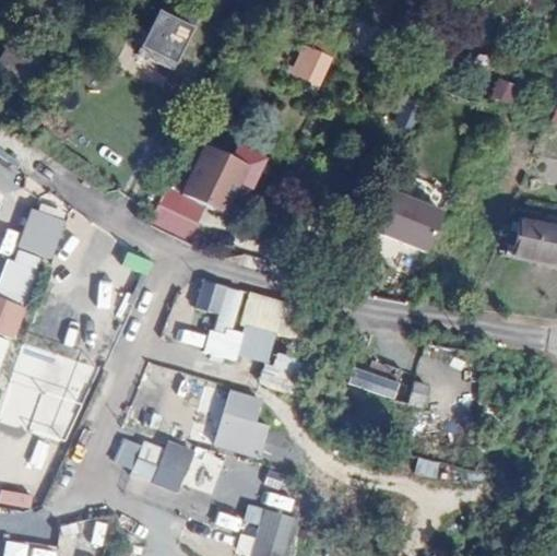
[(185,31),(146,12),(125,57),(164,75),(185,31)]
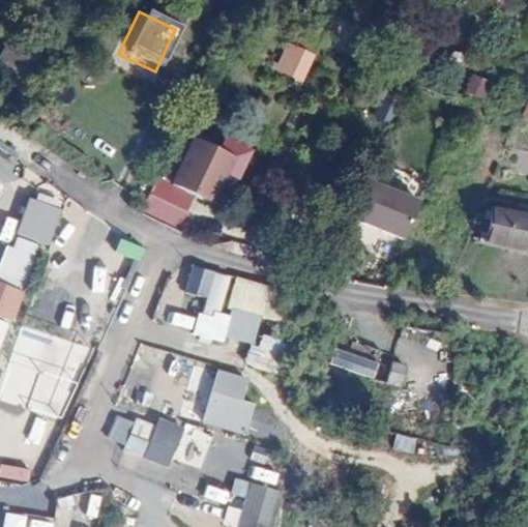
[(301,82),(315,54),(286,40),(272,68),(301,82)]
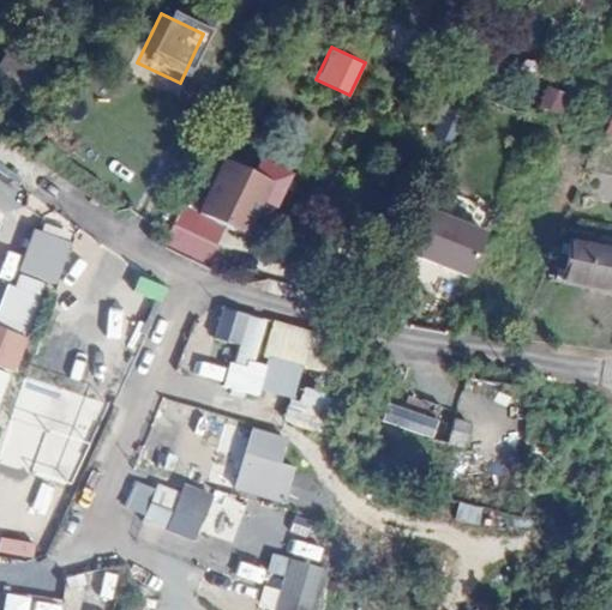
[(563,107),(564,88),(544,88),(544,106),(563,107)]
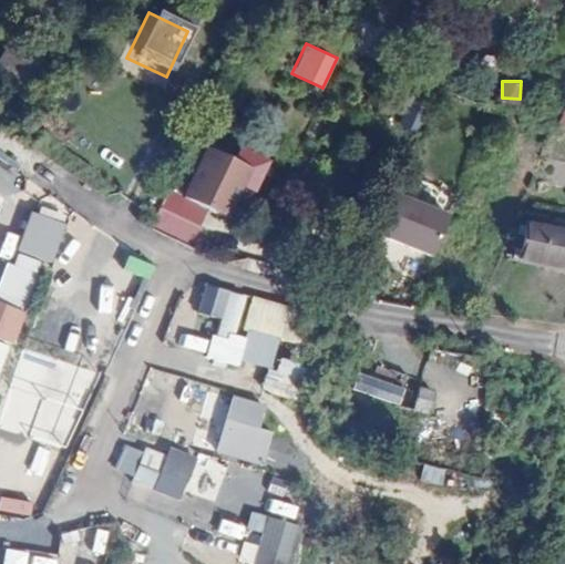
[(245,160),(206,141),(185,186),(225,204),(245,160)]
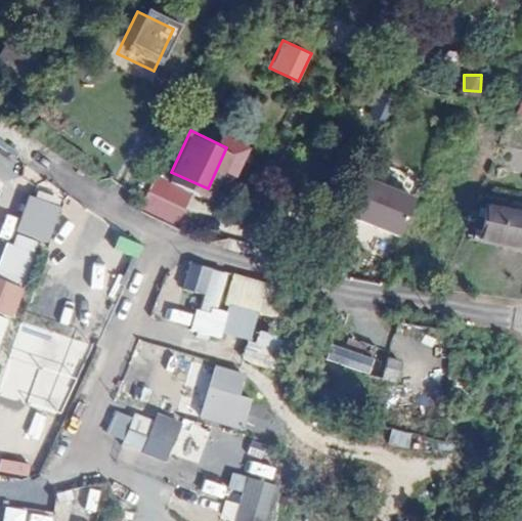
[(17,157),(0,152),(0,176),(10,179),(17,157)]
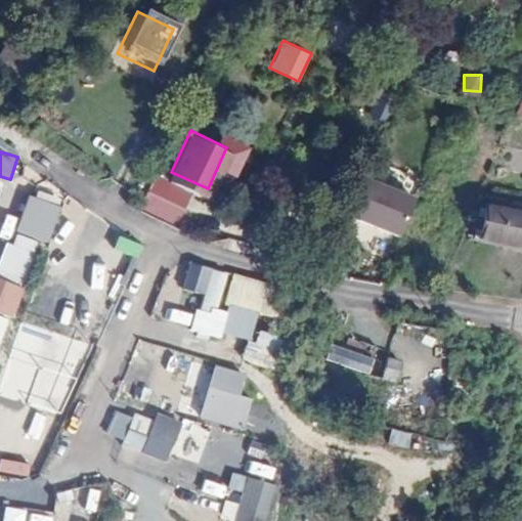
[(191,184),(159,169),(145,199),(177,214),(191,184)]
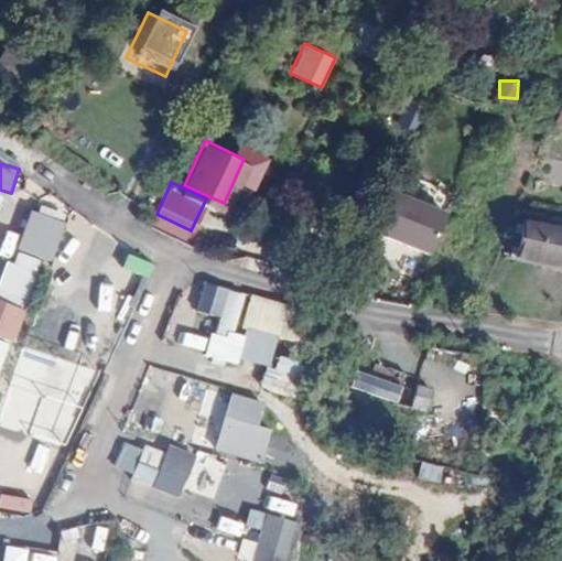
[(432,207),(393,189),(371,234),(410,252),(432,207)]
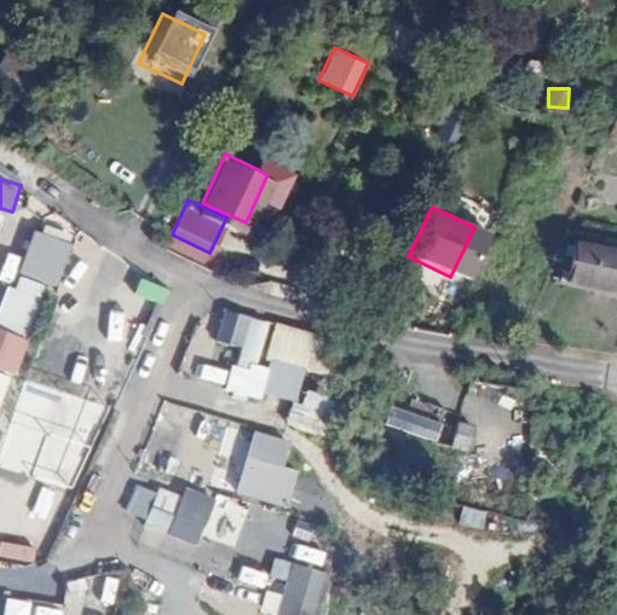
[(74,239),(29,224),(12,276),(57,290),(74,239)]
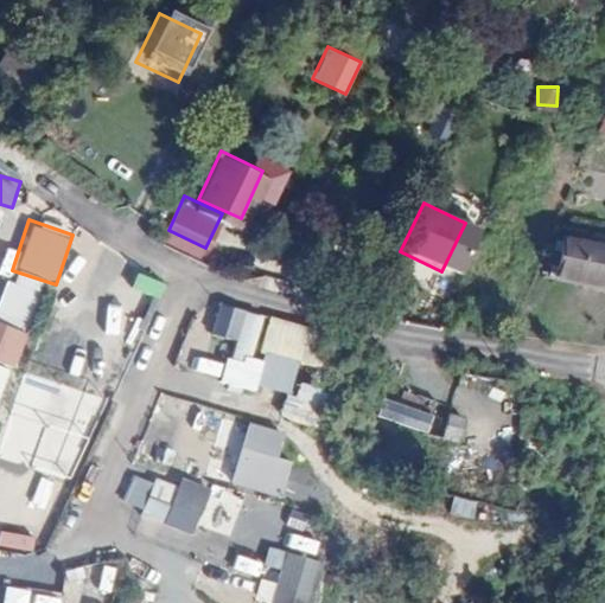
[(604,244),(562,236),(556,270),(604,281),(604,244)]
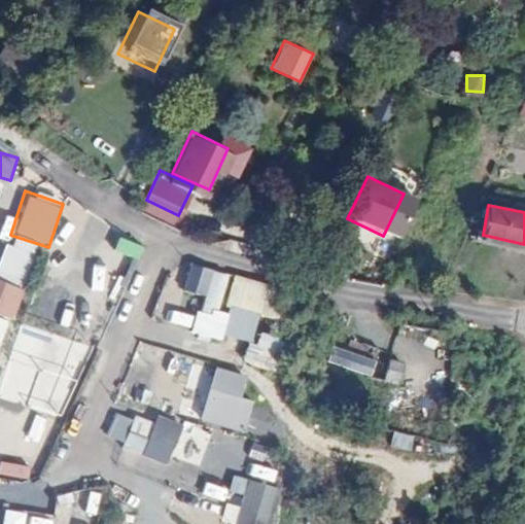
[(3,257),(28,266),(36,245),(10,237),(3,257)]
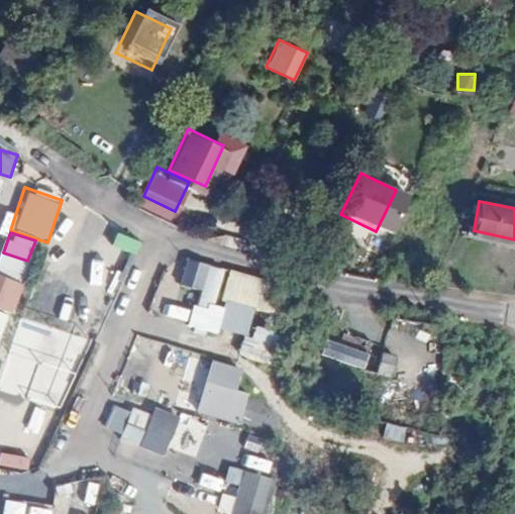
[(0,268),(23,276),(27,261),(3,252),(0,260),(0,268)]
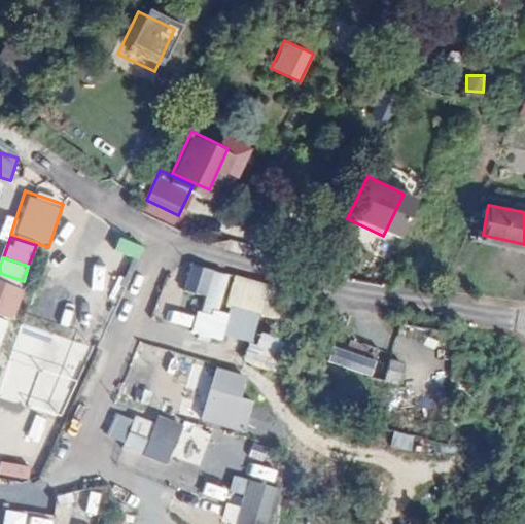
[(269,284),(194,265),(186,289),(203,294),(194,328),(253,344),(269,284)]
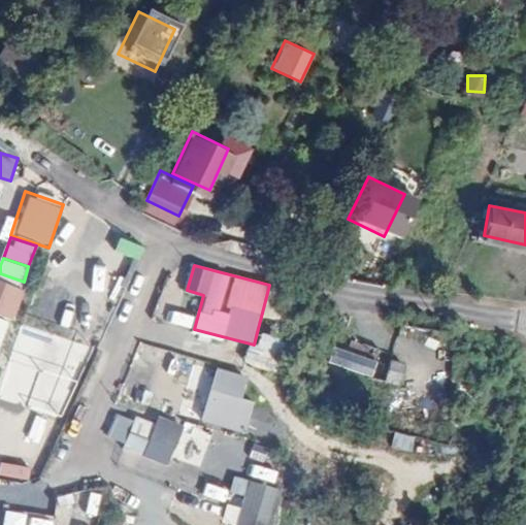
[(26,289),(0,280),(0,313),(15,318),(26,289)]
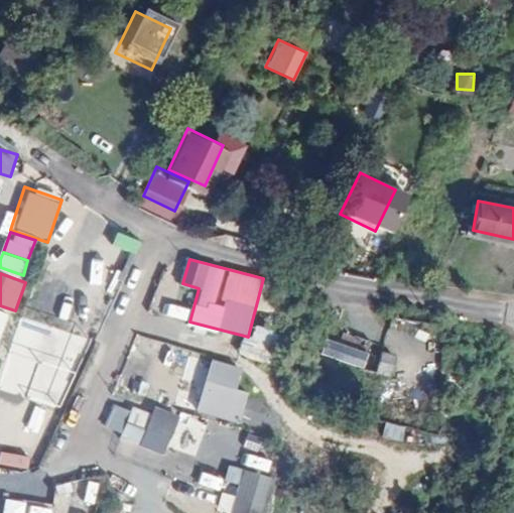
[(161,302),(159,314),(184,318),(186,306),(161,302)]
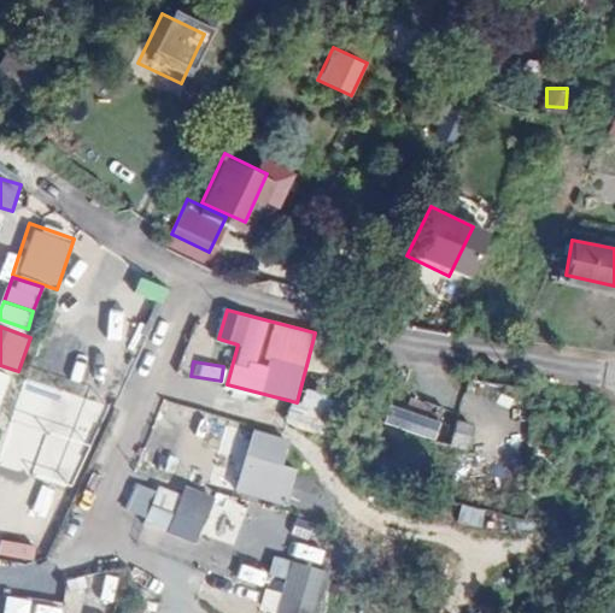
[(0,410),(13,376),(0,370),(0,410)]
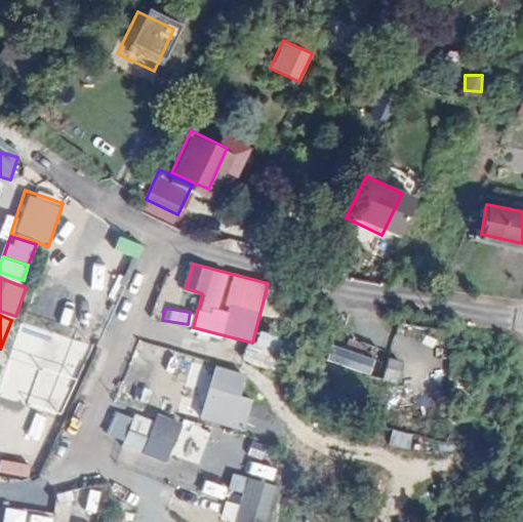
[(363,378),(371,361),(331,342),(323,359),(363,378)]
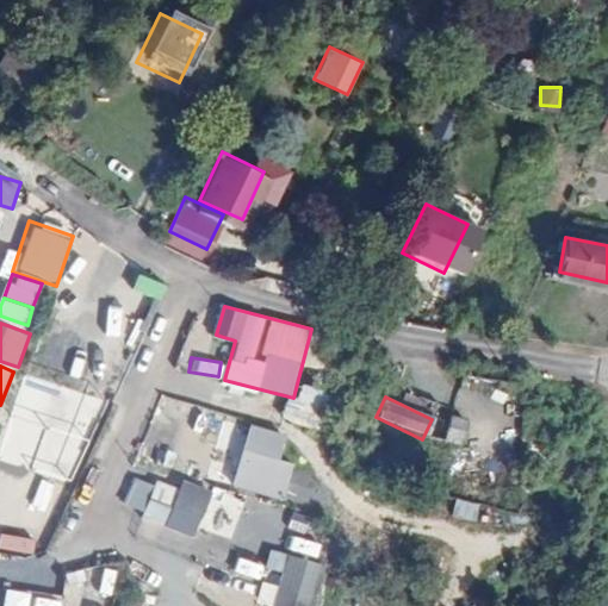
[(95,448),(113,413),(84,399),(67,433),(95,448)]
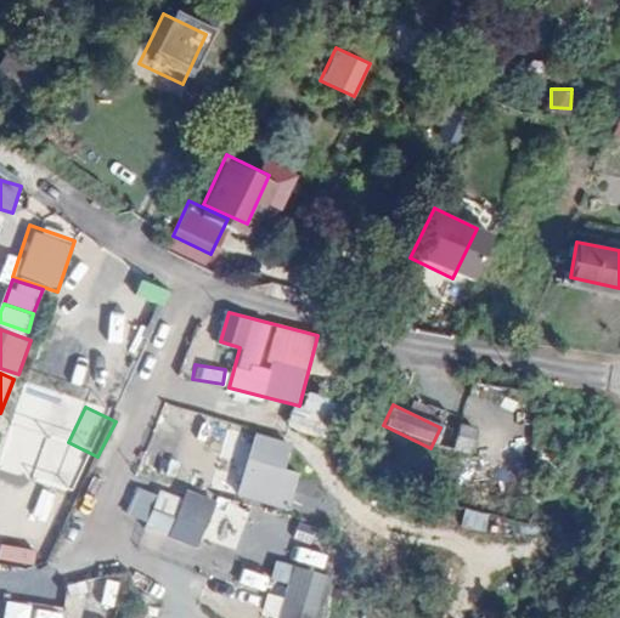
[(454,424),(447,451),(468,455),(474,429),(454,424)]
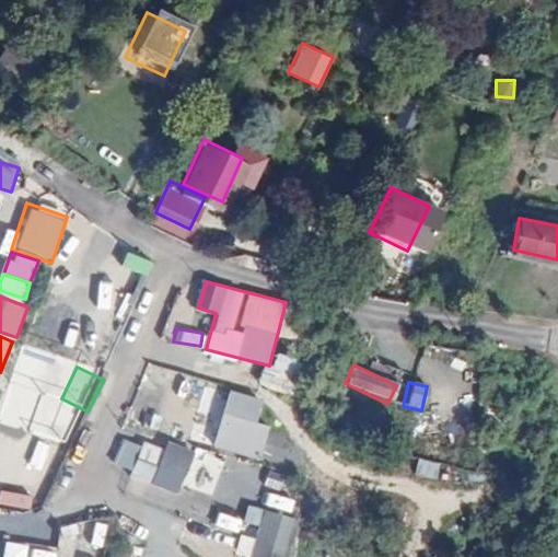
[(263,399),(231,391),(216,445),(262,459),(271,424),(256,419),(263,399)]
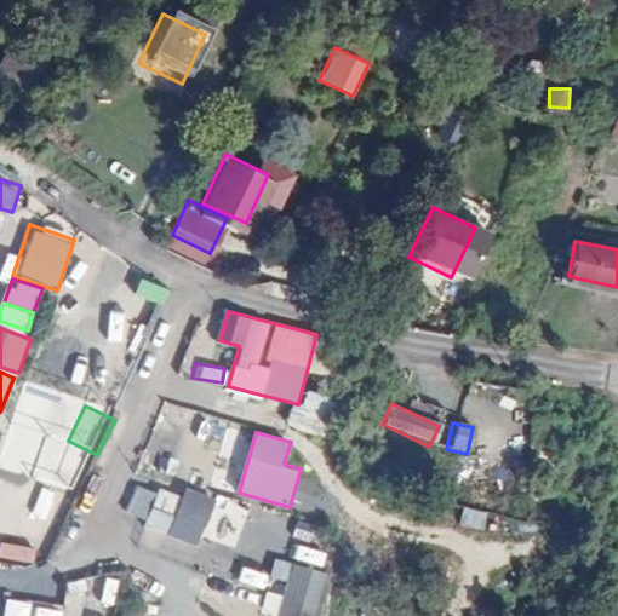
[(217,494),(172,478),(154,529),(199,545),(217,494)]
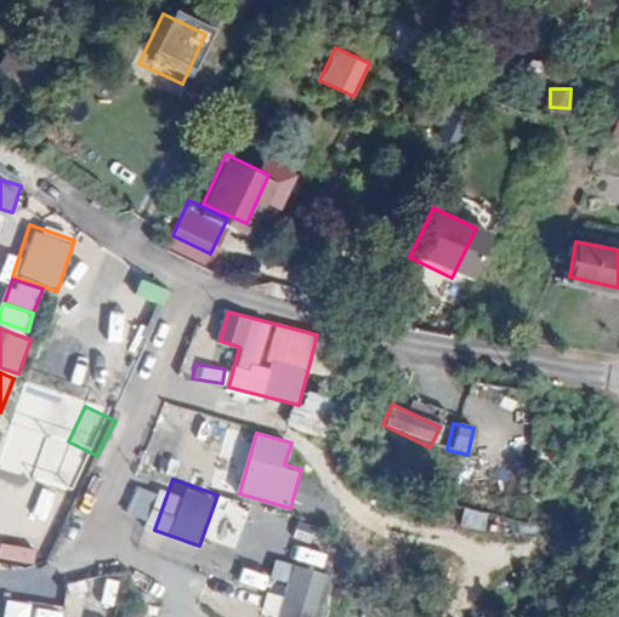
[(319,616),(331,575),(295,565),(278,616),(319,616)]
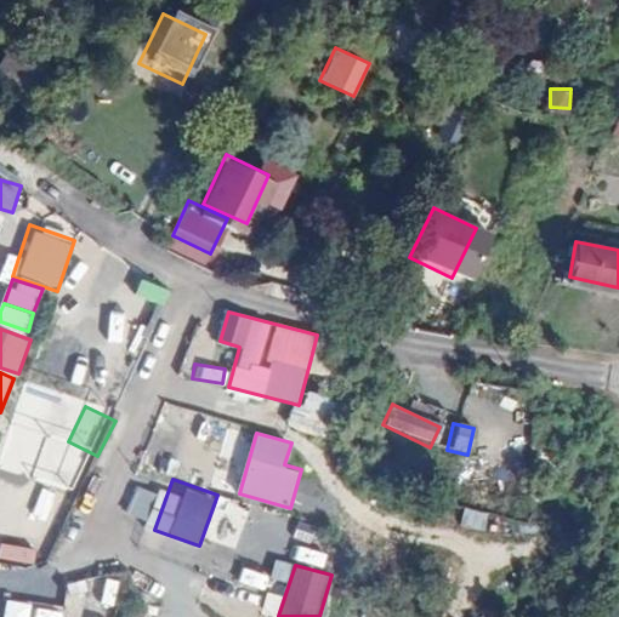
[(0,616),(28,616),(32,604),(4,598),(0,613),(0,616)]
